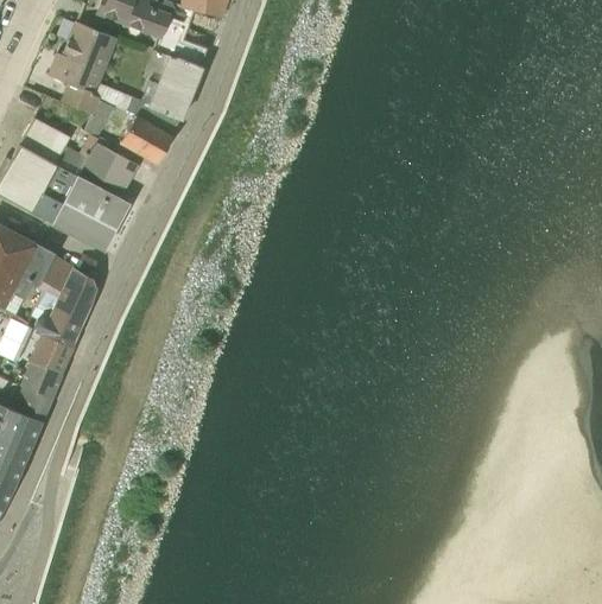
[(101,0),(97,14),(158,37),(154,49),(177,57),(196,12),(182,7),(181,5),(169,0),(101,0)]
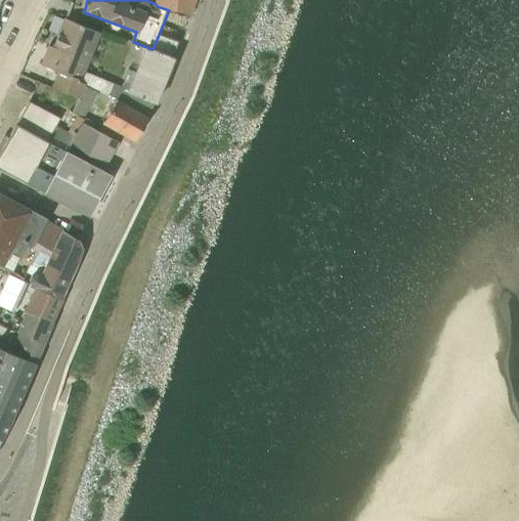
[(157,0),(157,6),(191,15),(197,0),(157,0)]
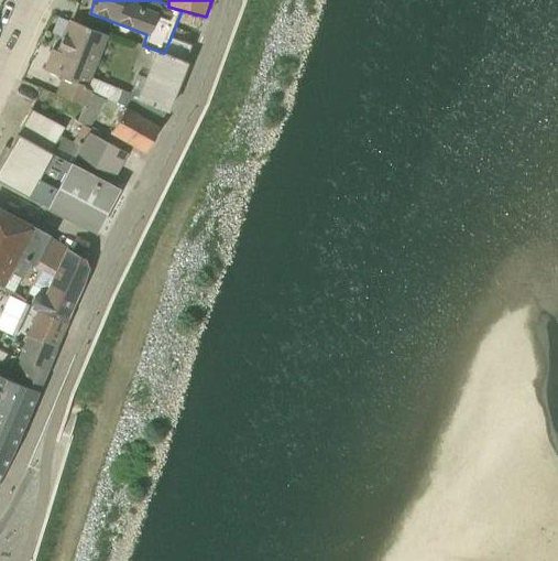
[(55,51),(47,71),(89,87),(110,36),(72,21),(65,39),(67,40),(64,47),(62,47),(59,52),(55,51)]
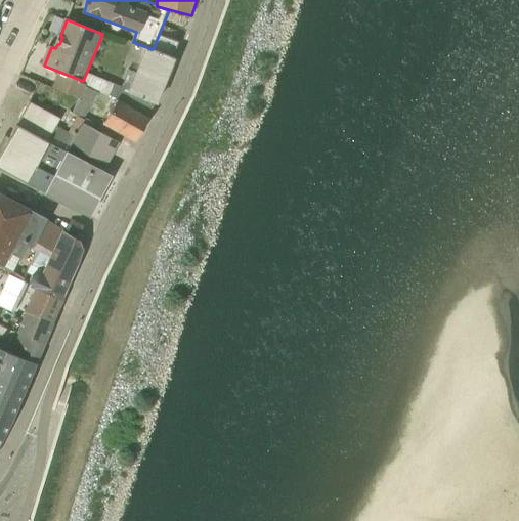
[(160,34),(153,49),(174,57),(180,42),(160,34)]
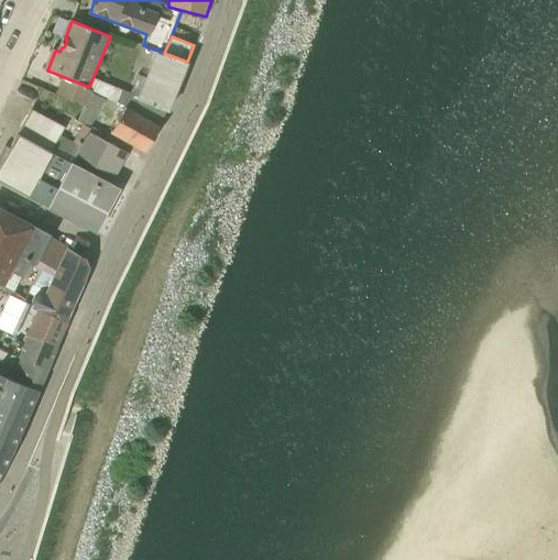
[(167,111),(170,111),(187,66),(187,62),(157,51),(146,77),(139,75),(132,92),(94,77),(88,89),(162,123),(167,111)]
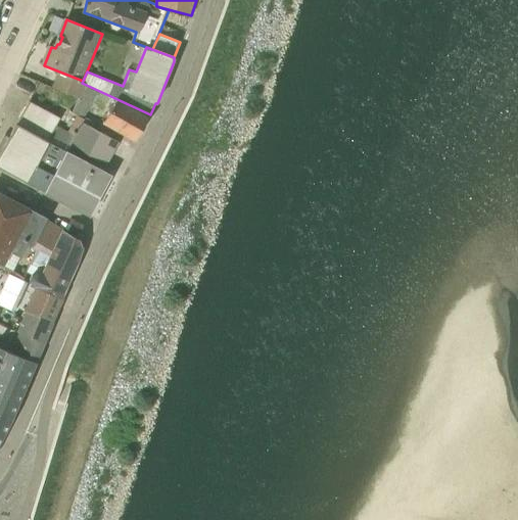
[(99,93),(61,74),(55,89),(81,100),(75,112),(86,120),(99,93)]
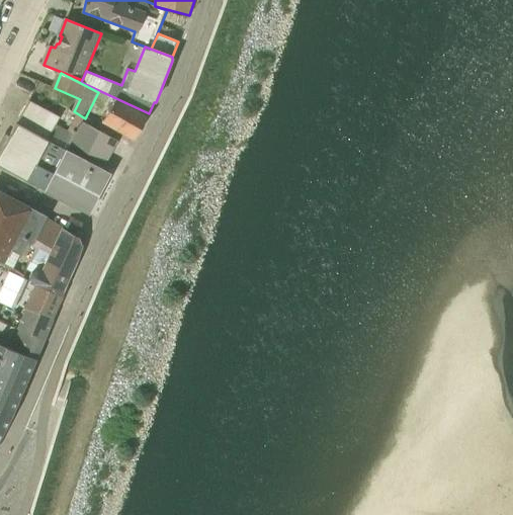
[(103,120),(134,139),(149,113),(116,98),(103,120)]
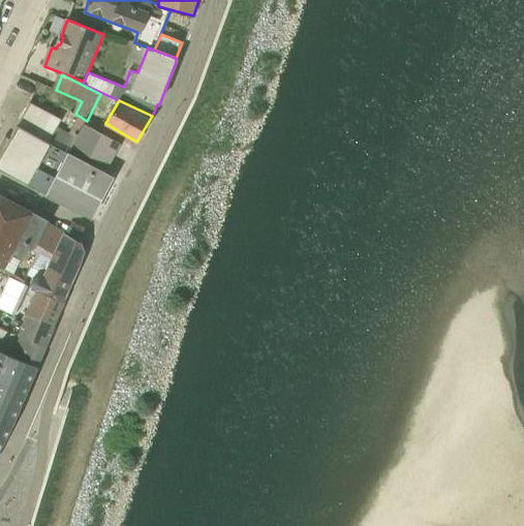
[(85,124),(87,121),(69,112),(65,119),(75,125),(70,132),(59,127),(62,120),(62,119),(32,103),(10,140),(7,138),(0,149),(0,168),(48,194),(69,154),(72,147),(85,124)]
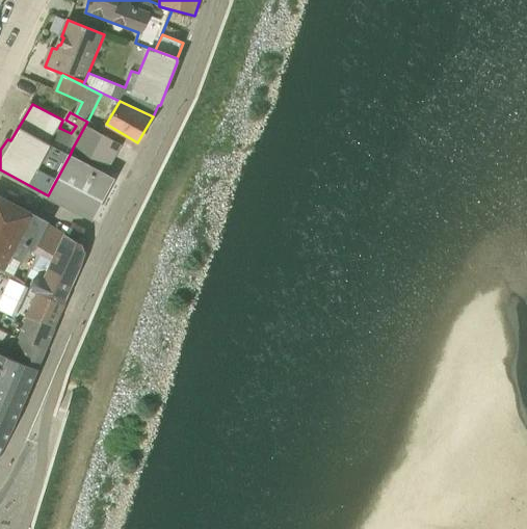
[(122,146),(85,125),(73,148),(109,168),(122,146)]
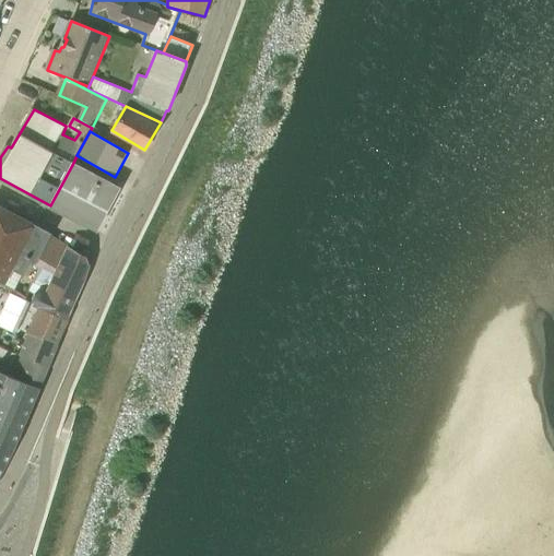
[(50,205),(97,231),(120,188),(73,163),(50,205)]
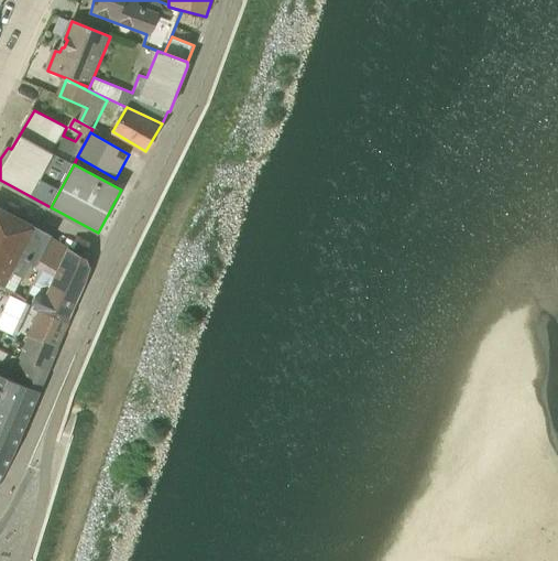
[(13,252),(22,258),(35,228),(0,209),(0,233),(18,243),(13,252)]
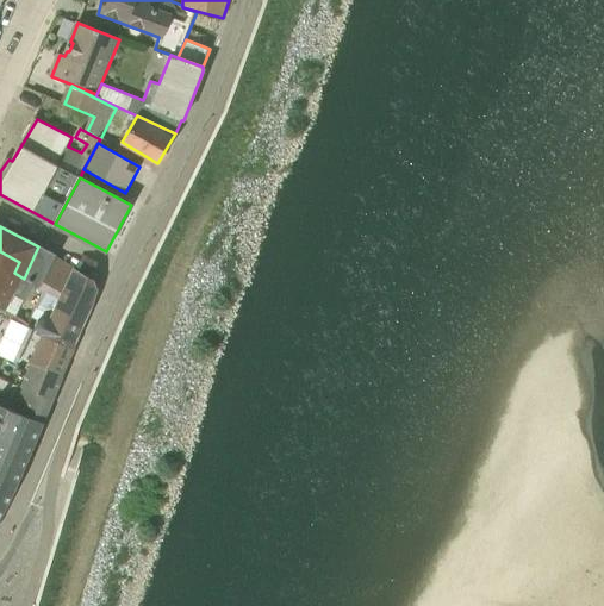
[(24,279),(39,287),(55,255),(39,247),(38,247),(24,279)]
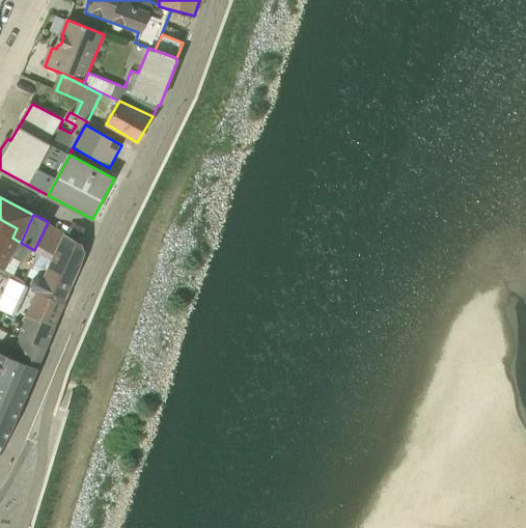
[(17,228),(0,219),(0,231),(12,238),(17,228)]
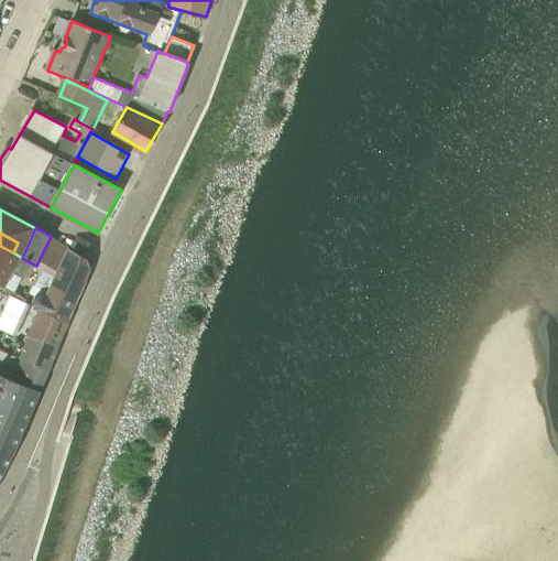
[(86,259),(51,239),(35,268),(41,270),(32,295),(35,298),(34,303),(34,306),(36,309),(67,320),(81,289),(88,266),(86,259)]
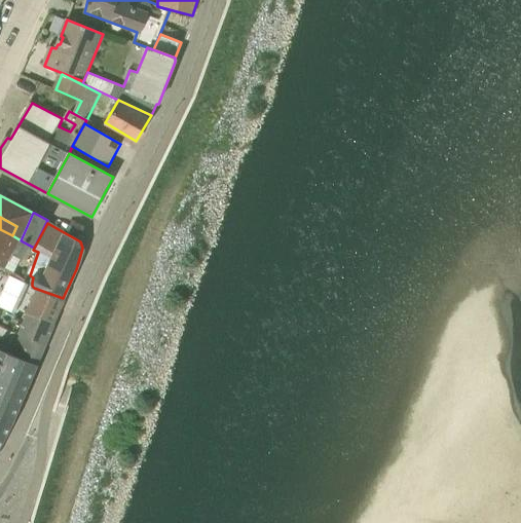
[(0,229),(0,265),(14,274),(22,260),(24,261),(32,247),(0,229)]
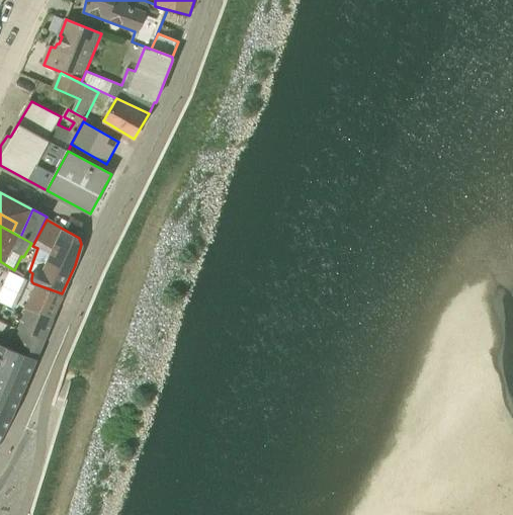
[(53,319),(62,293),(36,284),(35,286),(33,285),(25,309),(53,319)]
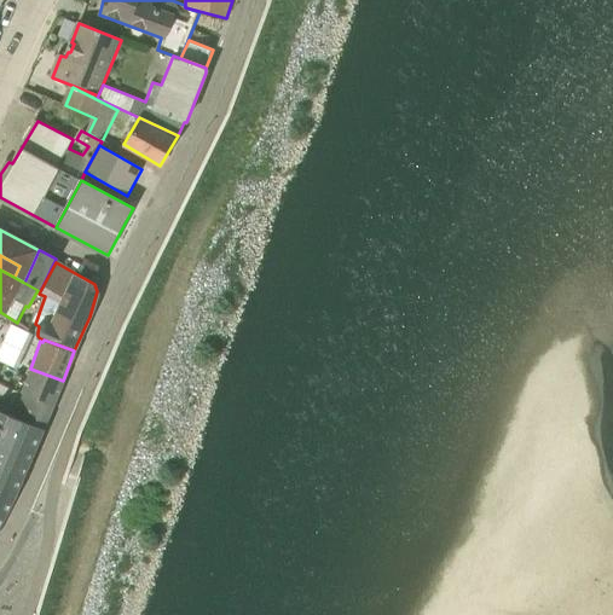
[(44,429),(63,381),(30,369),(13,417),(44,429)]
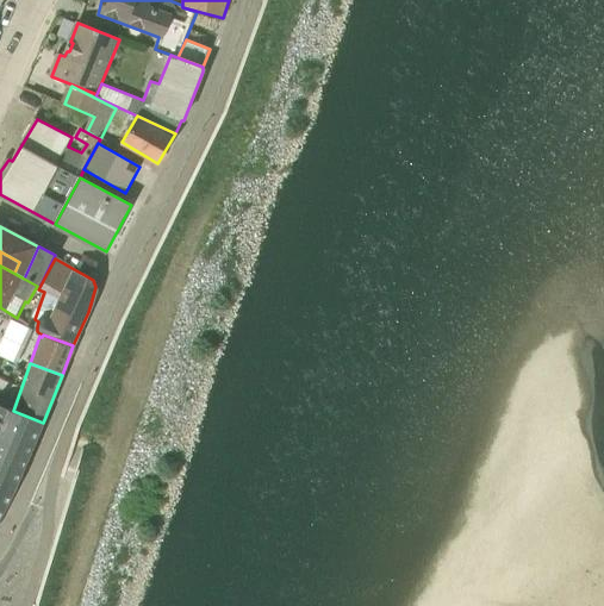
[(0,406),(0,444),(19,454),(27,435),(37,438),(43,423),(0,406)]
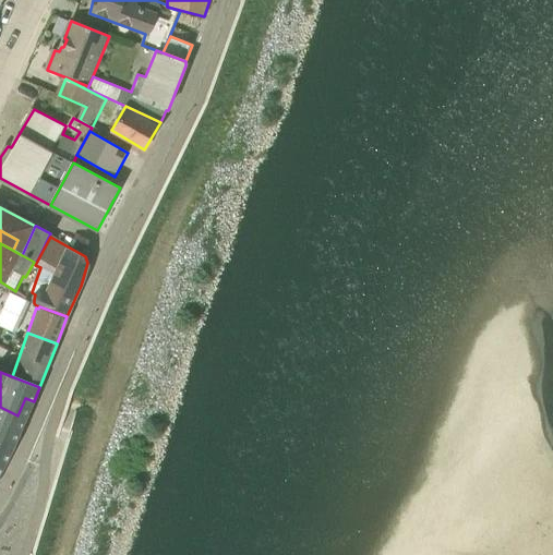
[(17,415),(0,407),(0,444),(12,450),(19,435),(11,432),(17,415)]
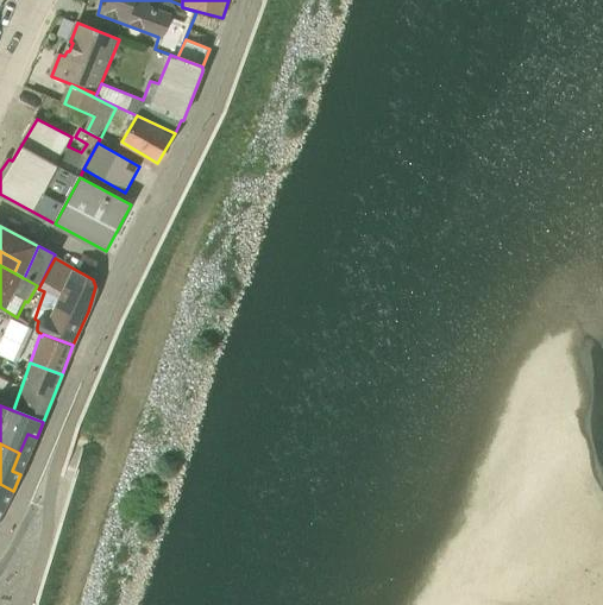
[(0,516),(6,506),(13,491),(0,484),(0,516)]
